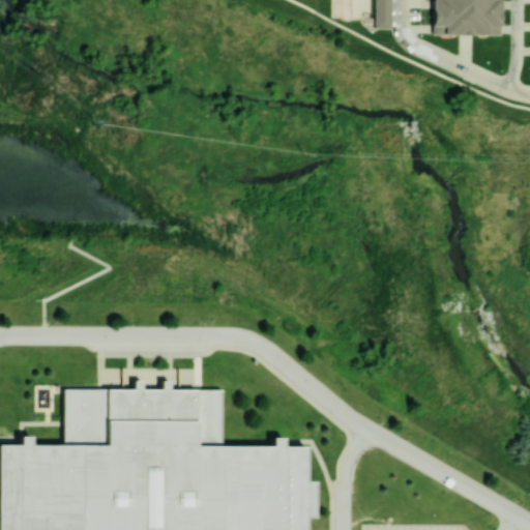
[(393,0),(393,30),(377,30),(377,0),(393,0)]
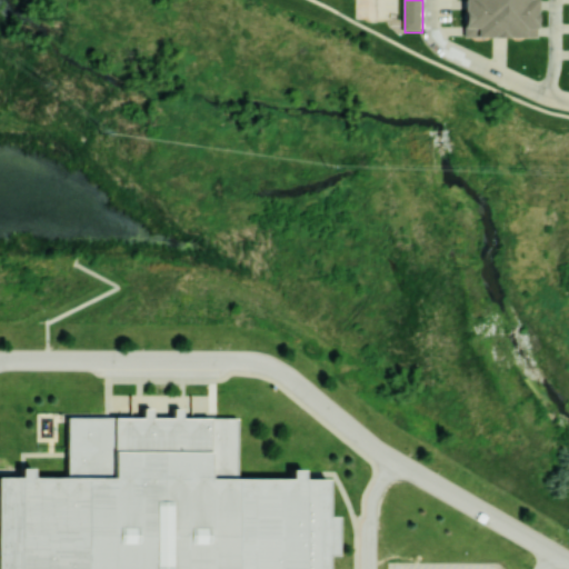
[(538,0),(538,30),(526,30),(526,39),(477,39),(477,30),(465,30),(465,5),(465,0),(538,0)]
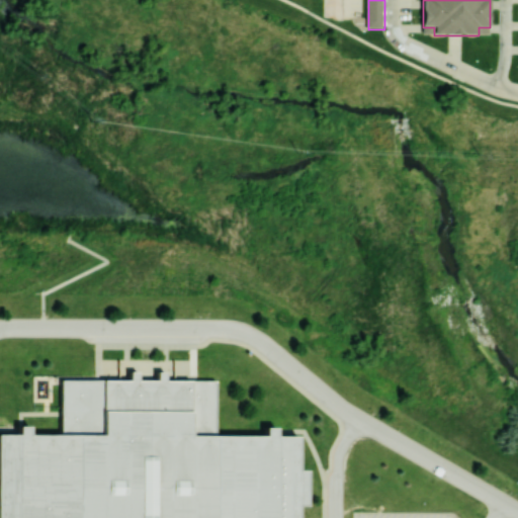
[(423,27),(423,35),(434,35),(434,27),(423,27)]
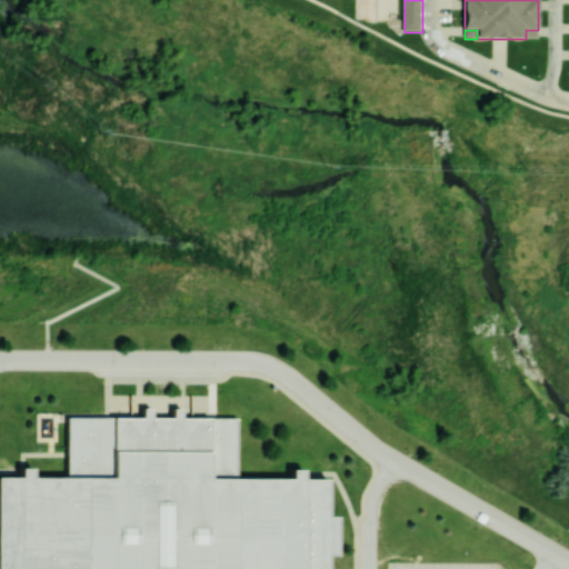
[(538,30),(538,39),(526,39),(526,30),(538,30)]
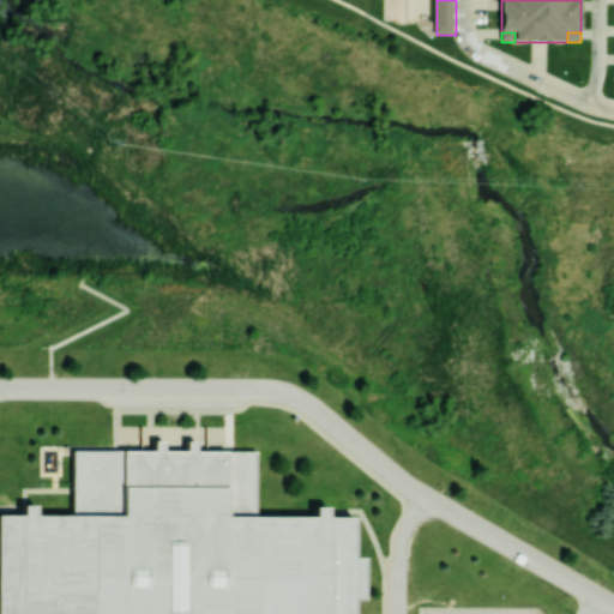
[(36,518),(36,506),(22,506),(22,518),(0,518),(0,613),(356,613),(356,602),(366,602),(366,559),(357,559),(357,518),(330,517),(330,505),(315,505),(315,517),(257,517),(258,451),(205,451),(140,451),(89,451),(73,451),(73,482),(73,518),(36,518)]
